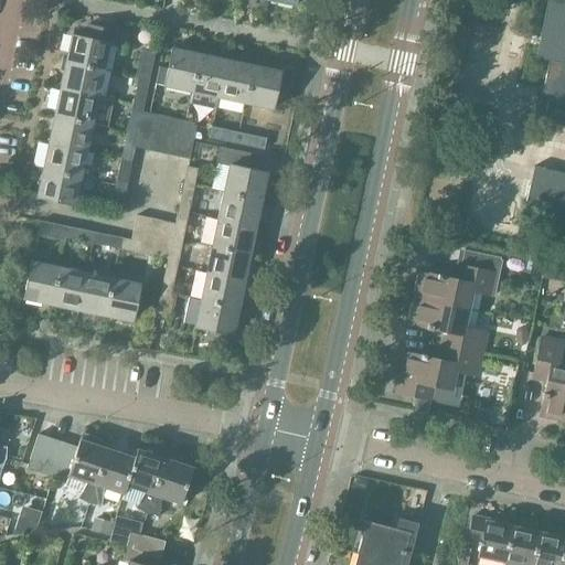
[(530,185),(525,203),(564,211),(564,0),(550,0),(542,38),(540,50),(537,57),(535,57),(534,59),(548,62),(543,87),(543,88),(551,89),(548,98),(541,97),(541,99),(541,100),(540,100),(540,102),(547,103),(543,121),(545,123),(564,126),(564,185),(564,192),(530,185)]
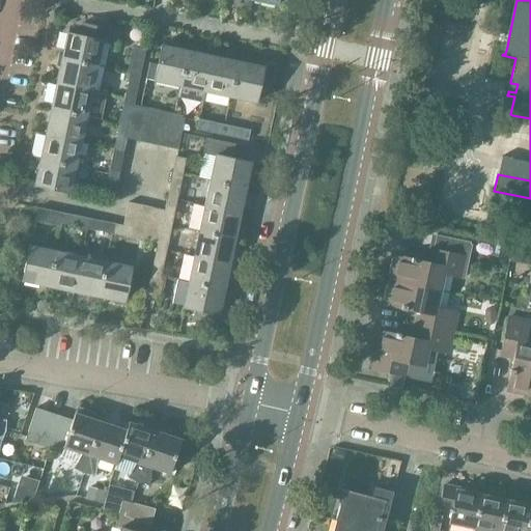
[(61,59),(96,66),(102,42),(106,43),(108,29),(82,23),(79,35),(66,33),(61,59)]
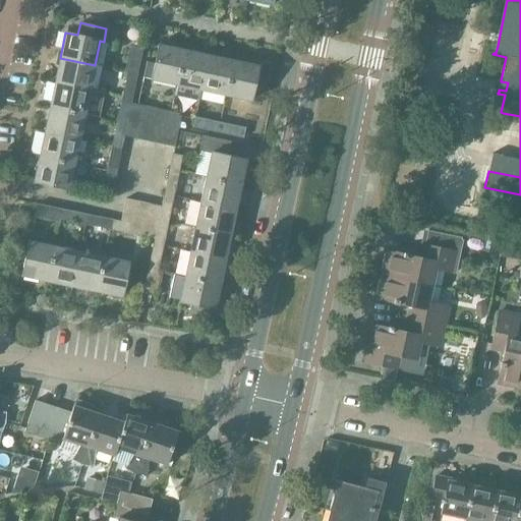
[(183,50),(158,45),(154,63),(147,62),(146,61),(142,77),(176,84),(183,50)]
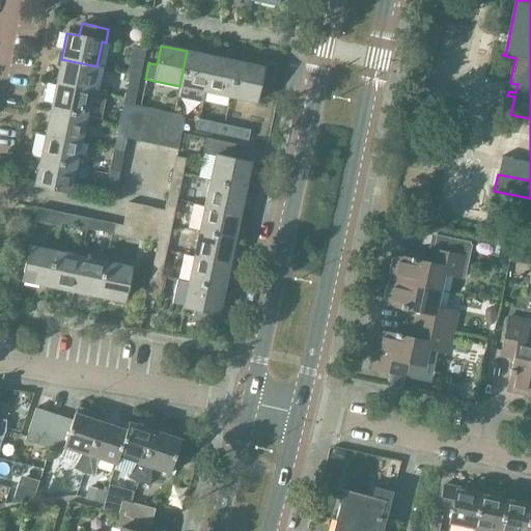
[(130,74),(140,76),(145,50),(132,47),(127,73),(130,74)]
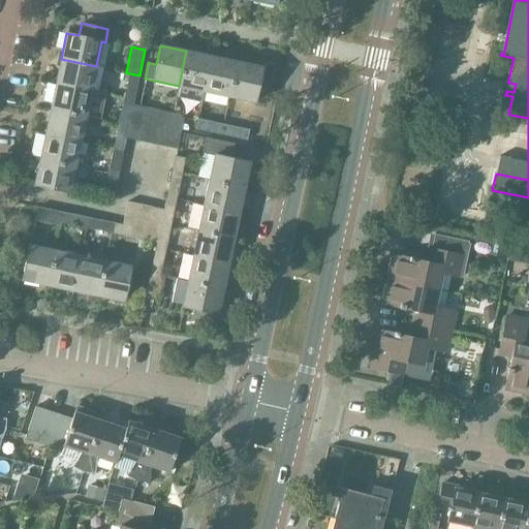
[(186,51),(179,86),(176,96),(201,102),(204,92),(211,56),(186,51)]
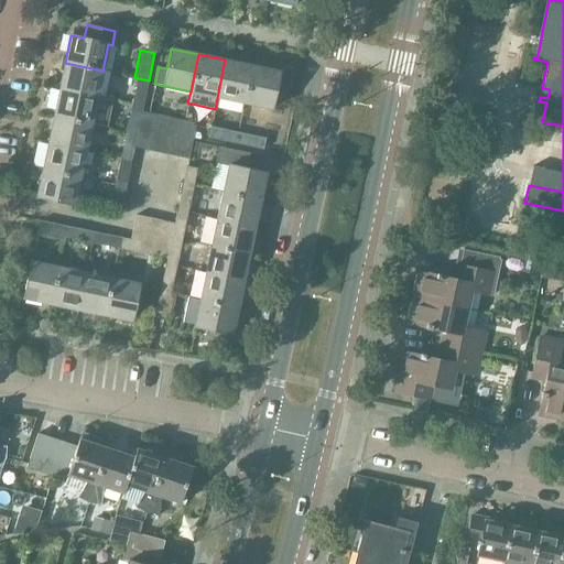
[(217,98),(243,104),(251,66),(225,60),(217,98)]
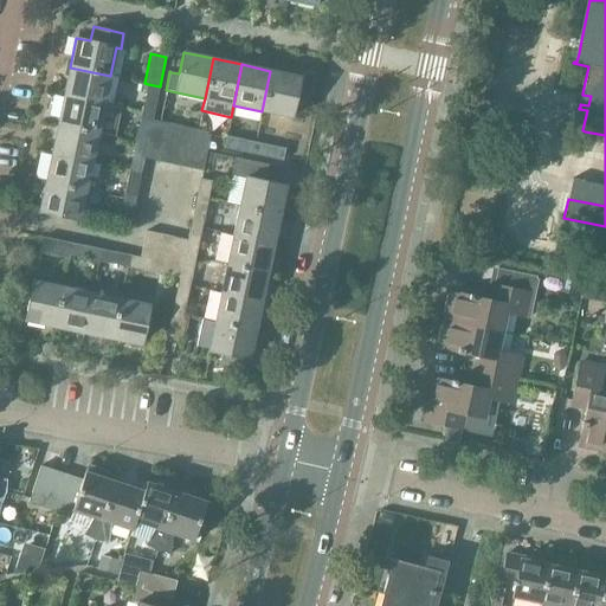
[(64,96),(104,104),(110,76),(70,68),(64,96)]
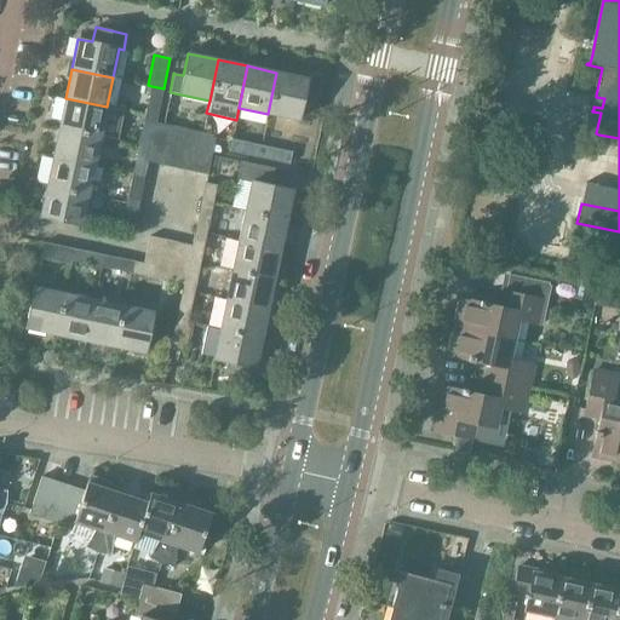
[(306,79),(276,73),(268,114),(298,120),(306,79)]
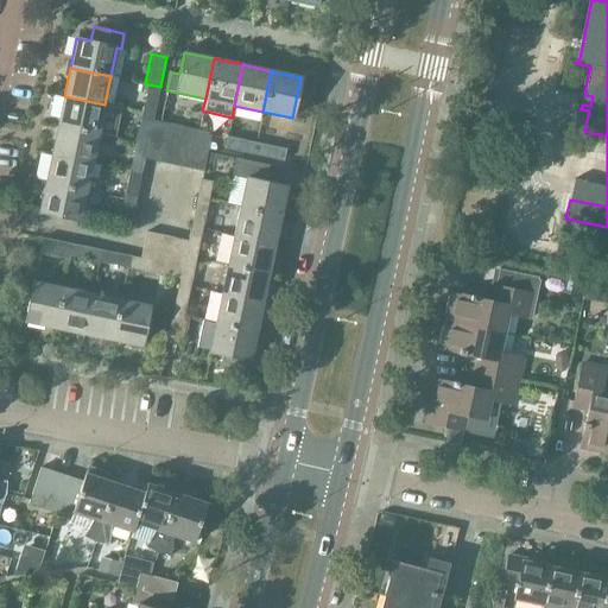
[(160,87),(149,84),(141,118),(152,121),(160,87)]
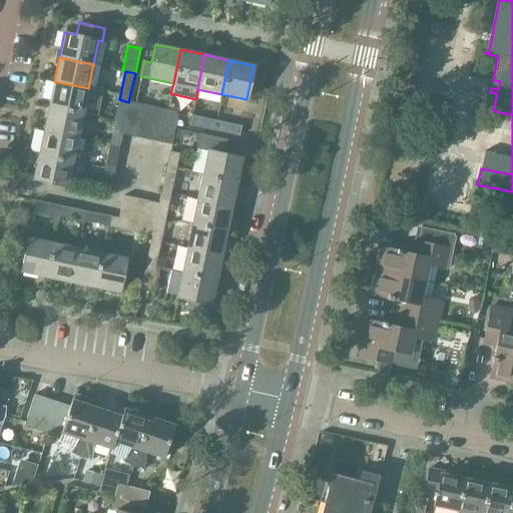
[(49,105),(83,112),(88,88),(54,81),(49,105)]
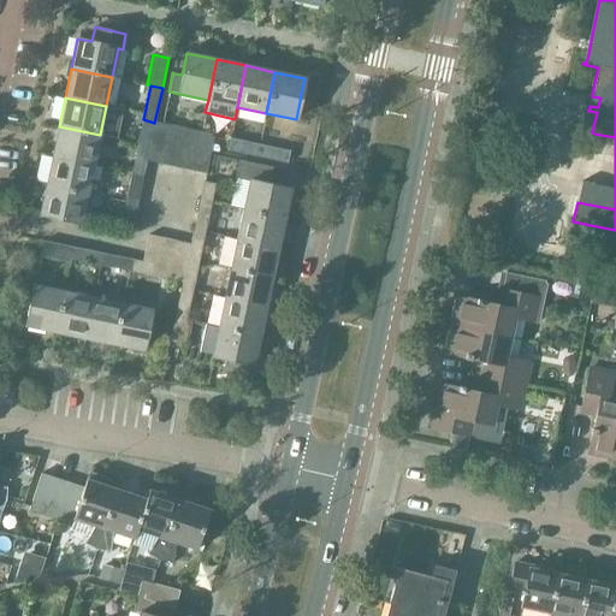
[(138,140),(150,142),(154,123),(143,119),(138,140)]
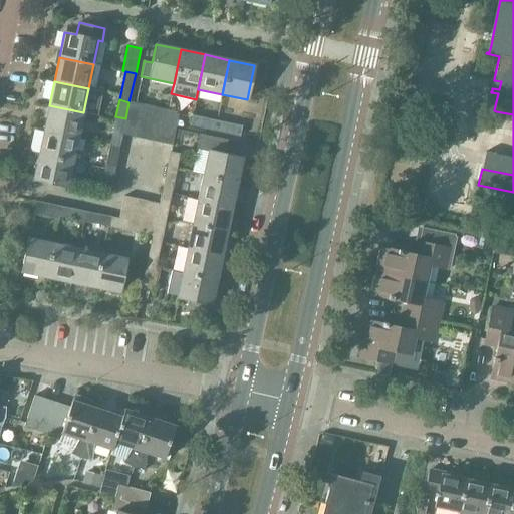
[(129,102),(125,118),(122,135),(136,138),(143,104),(129,102)]
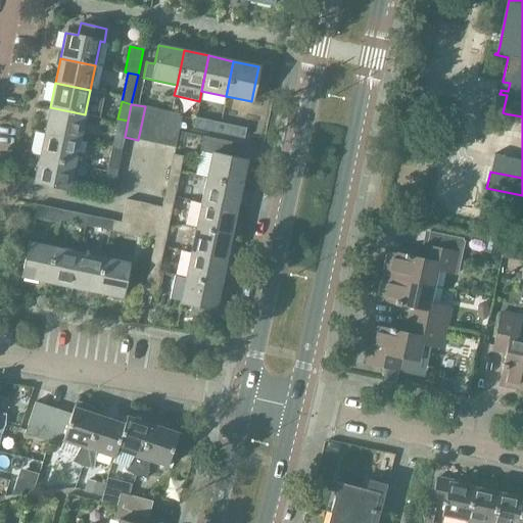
[(157,109),(145,106),(138,140),(150,142),(157,109)]
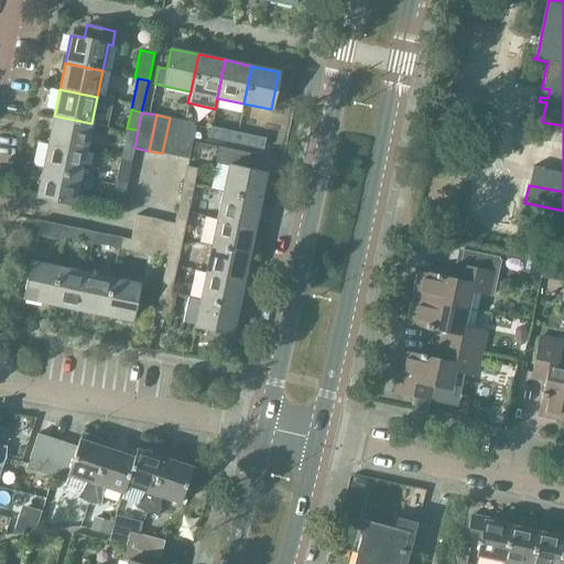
[(54,116),(47,142),(85,151),(91,123),(54,116)]
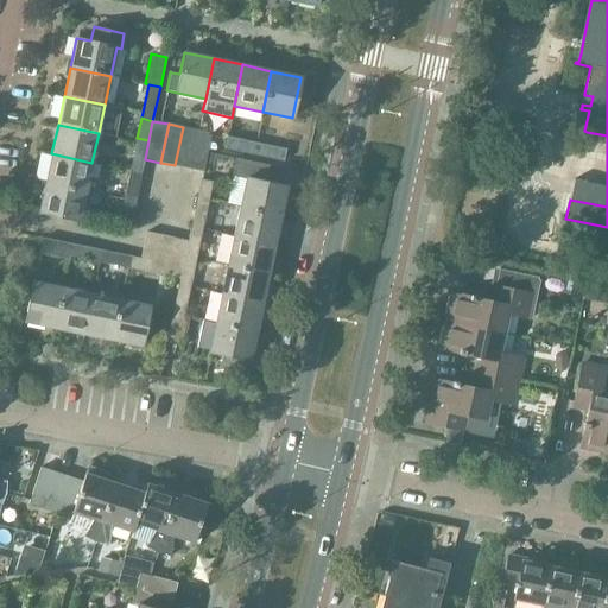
[(175,165),(189,169),(197,131),(183,127),(175,165)]
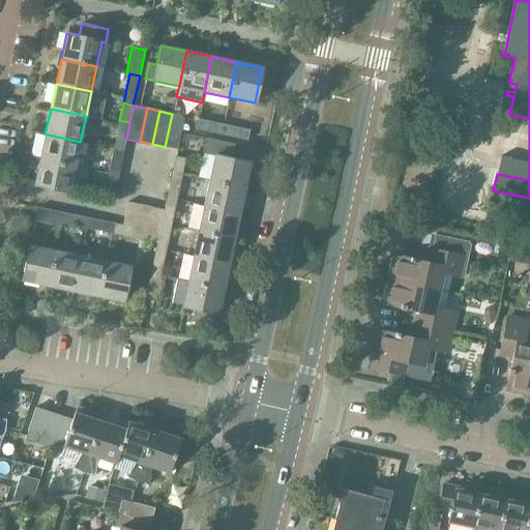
[(165,147),(177,149),(184,116),(172,114),(165,147)]
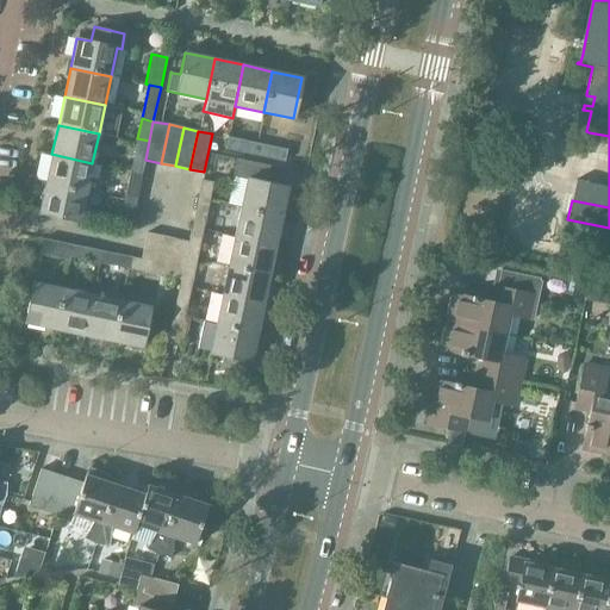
[(248,142),(229,137),(225,150),(246,155),(248,142)]
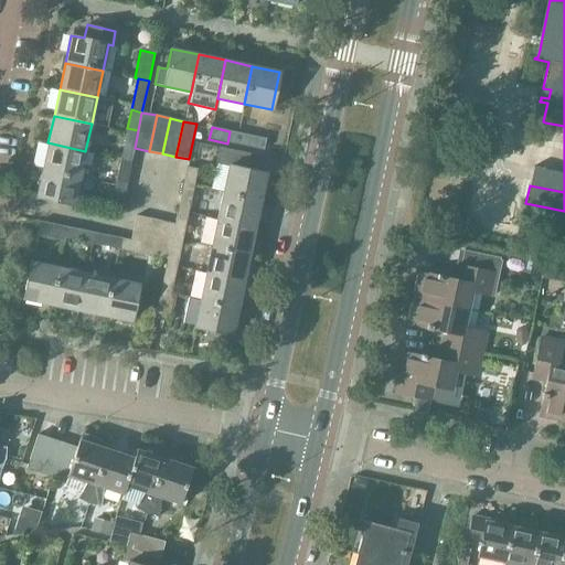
[(124,146),(135,148),(138,130),(127,128),(124,146)]
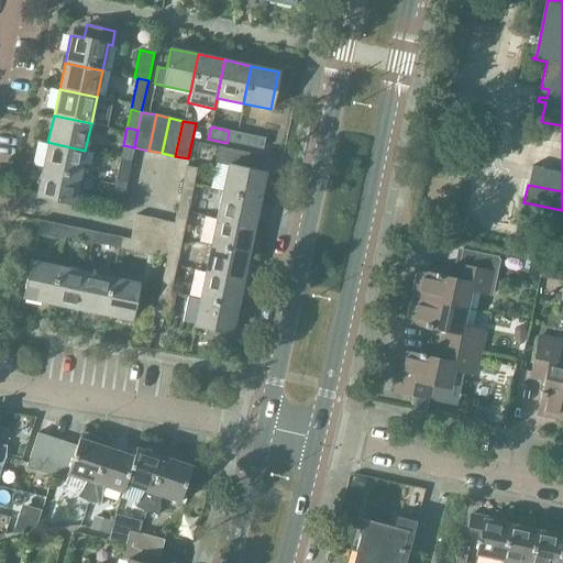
[(247,135),(245,145),(263,150),(265,139),(247,135)]
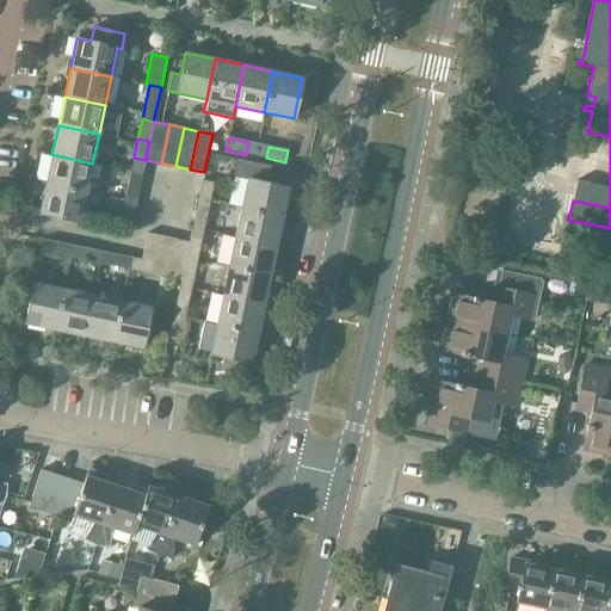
[(51,154),(45,184),(86,192),(92,164),(51,154)]
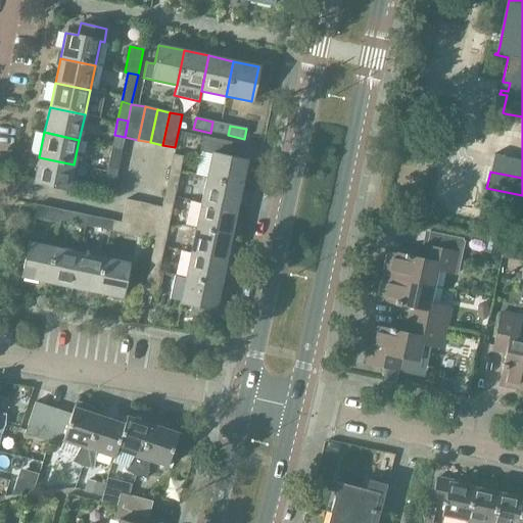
[(103,185),(113,187),(121,154),(110,151),(108,160),(103,158),(100,172),(106,173),(103,185)]
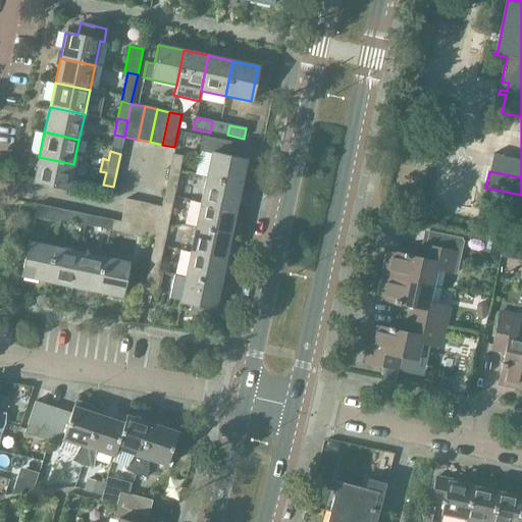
[(211,152),(206,177),(241,186),(246,160),(211,152)]
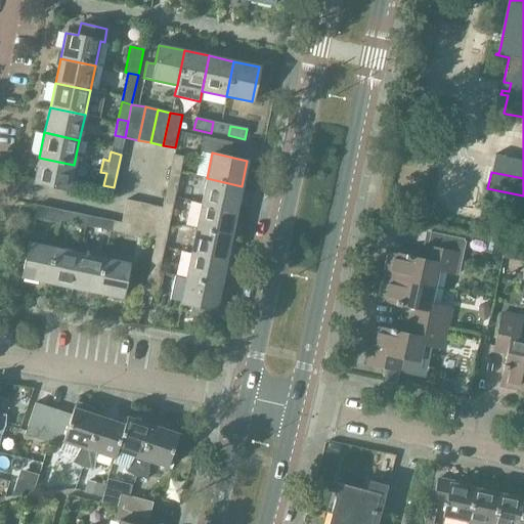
[(169,172),(179,174),(183,158),(172,156),(169,172)]
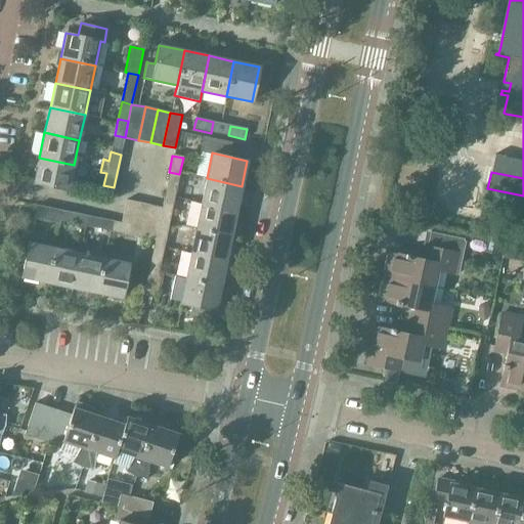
[(74,165),(39,158),(34,183),(69,190),(74,165)]
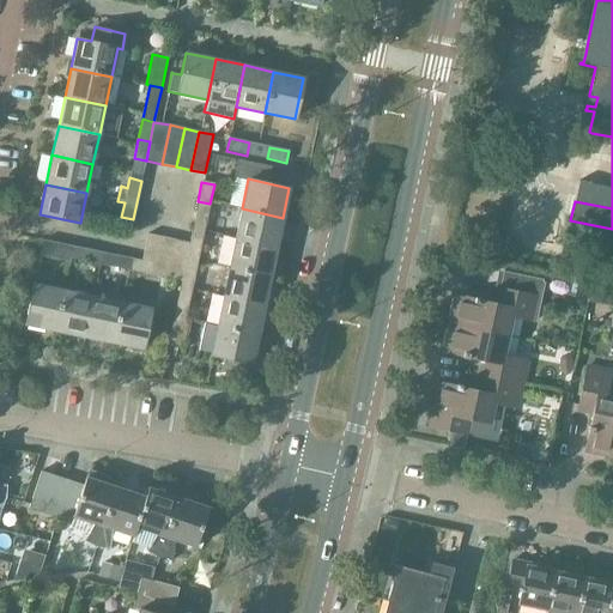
[(210,204),(198,201),(194,220),(206,223),(210,204)]
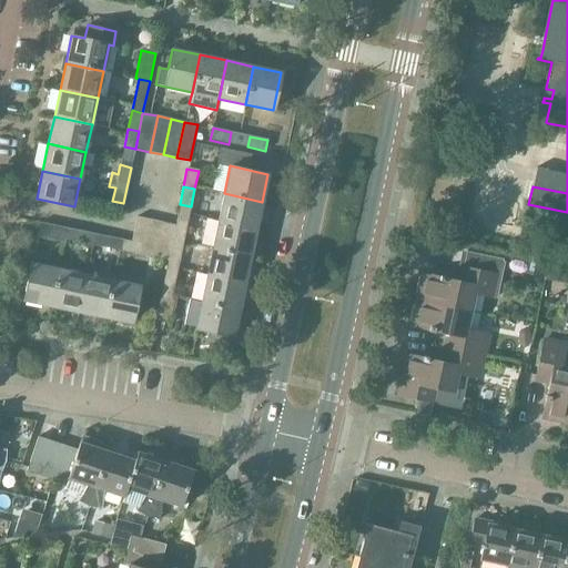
[(224,193),(219,221),(256,229),(262,202),(224,193)]
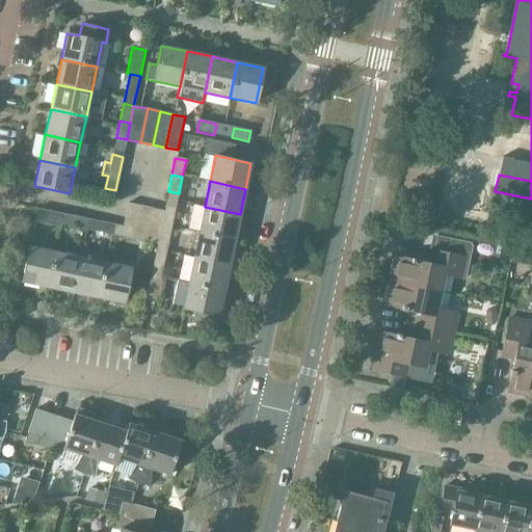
[(121,236),(133,239),(140,206),(128,203),(121,236)]
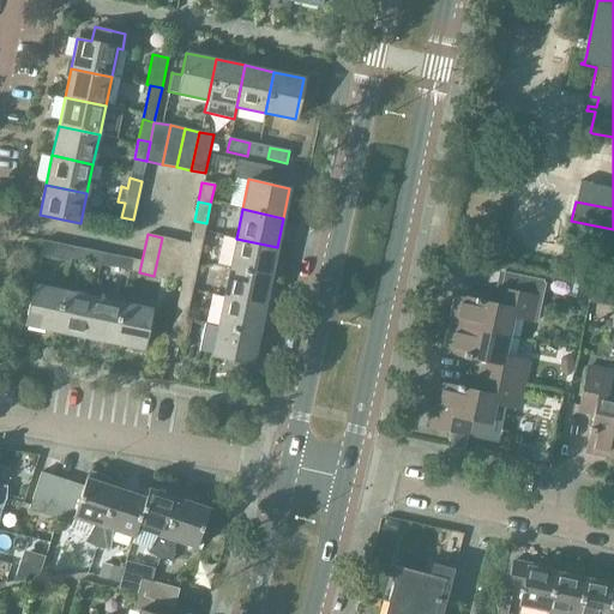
[(154,276),(167,278),(175,240),(162,238),(154,276)]
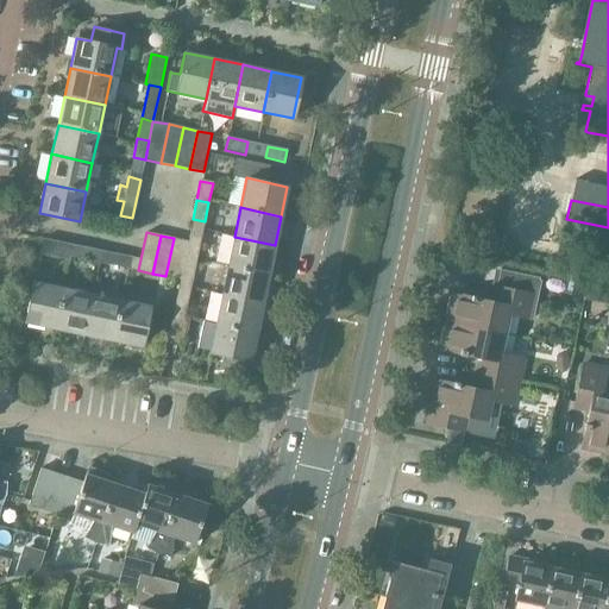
[(234,237),(228,265),(269,274),(275,245),(234,237)]
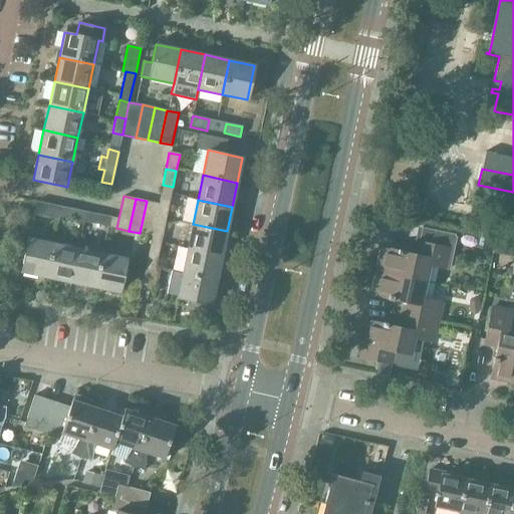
[(152,236),(156,220),(159,204),(147,201),(140,233),(152,236)]
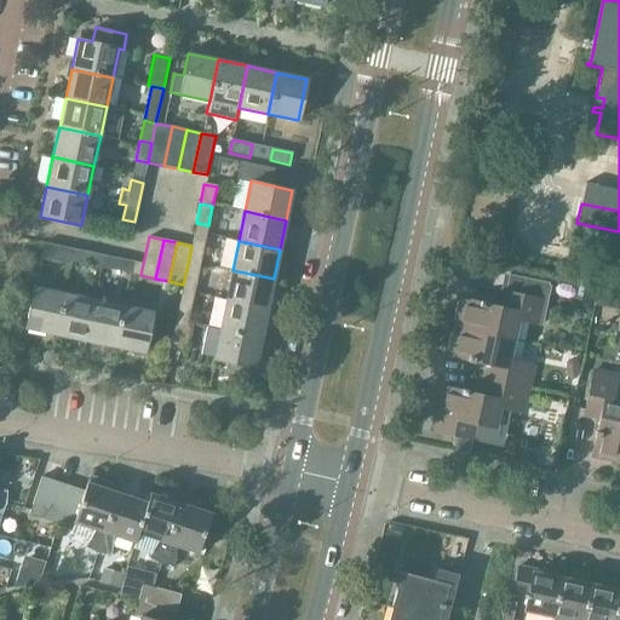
[(74,250),(42,244),(40,259),(70,265),(74,250)]
